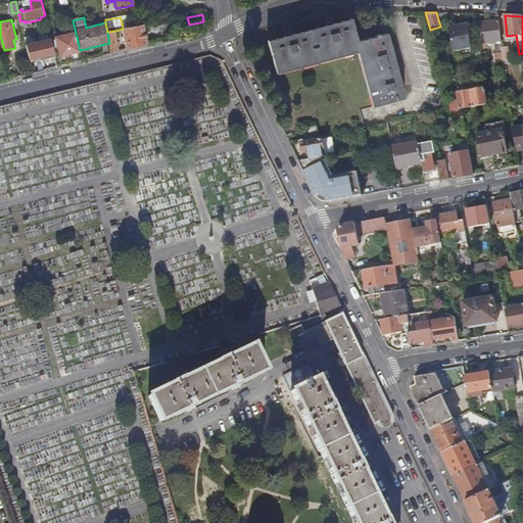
[(268,42),(277,72),(359,49),(374,106),(405,98),(401,88),(407,87),(405,78),(399,80),(393,59),(398,58),(396,50),(391,51),(386,33),(358,41),(351,19),(335,24),(333,19),(325,21),(327,27),(294,35),(293,30),(285,33),(286,37),(268,42)]
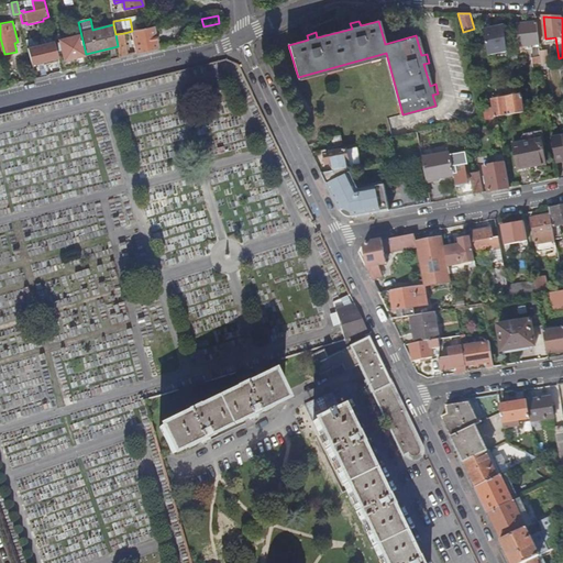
[(540,44),(538,22),(518,24),(520,46),(540,44)]
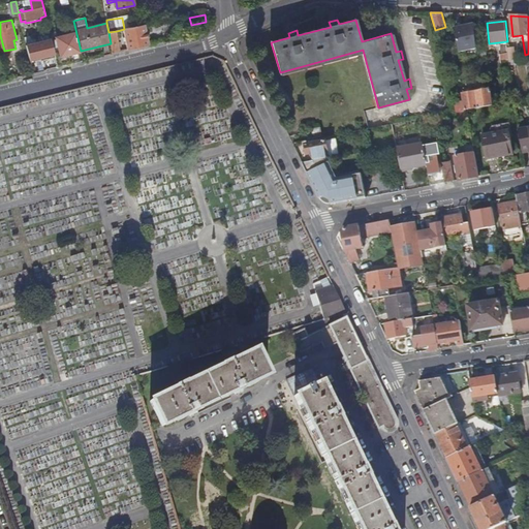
[(455,28),(460,52),(477,49),(474,24),(455,28)]
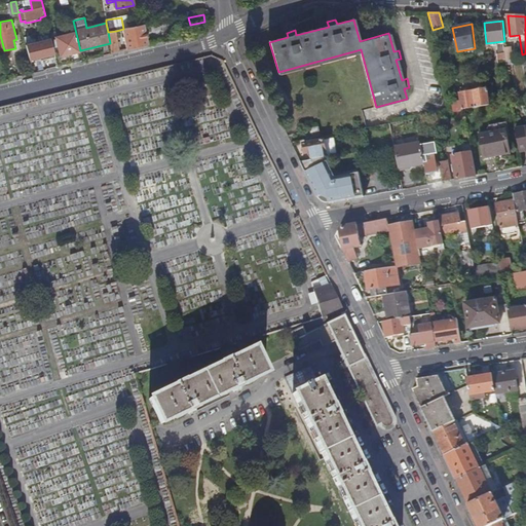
[(148,45),(144,25),(123,29),(127,50),(148,45)]
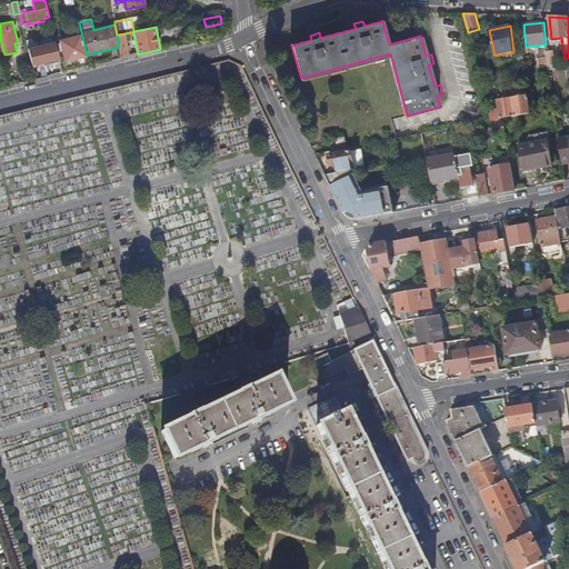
[(130,57),(126,33),(117,35),(119,47),(121,59),(130,57)]
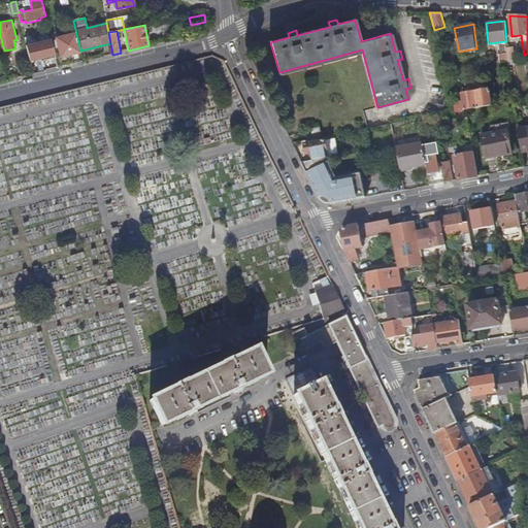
[(74,32),(56,37),(61,56),(79,52),(74,32)]
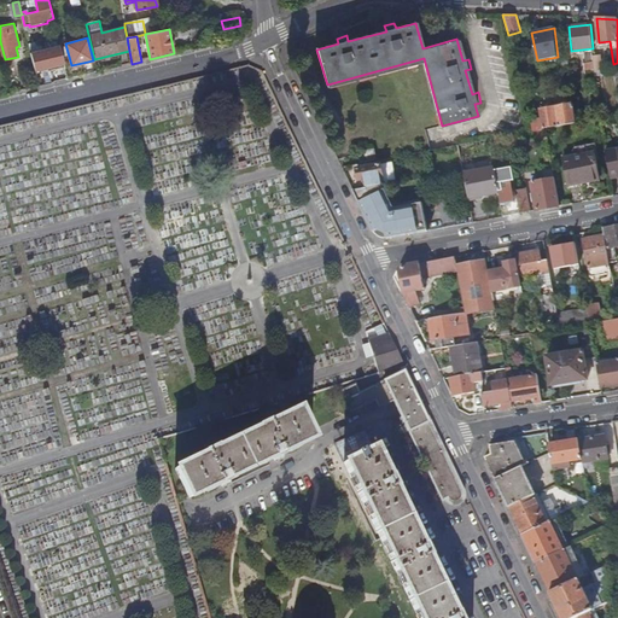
[(68,79),(62,53),(50,56),(56,81),(68,79)]
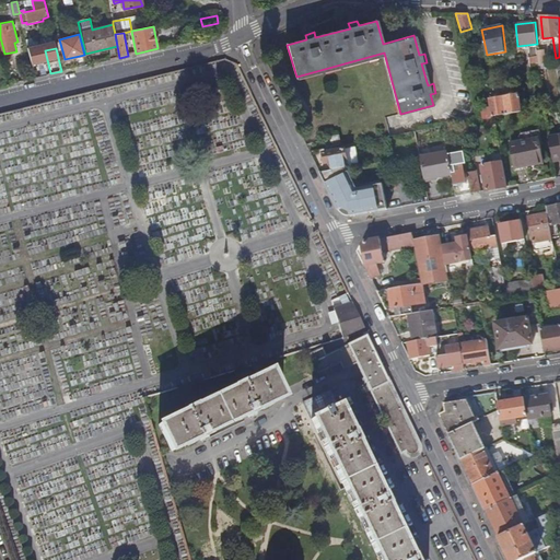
[(545,49),(538,50),(538,56),(539,62),(539,65),(547,63),(545,49)]
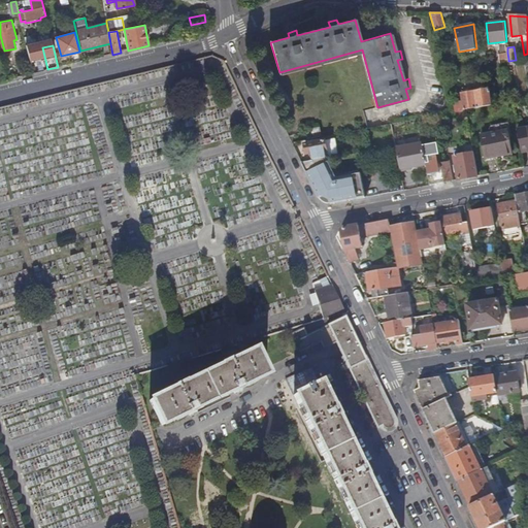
[(463,111),(466,110),(493,105),(491,89),(463,94),(465,106),(462,106),(463,111)]
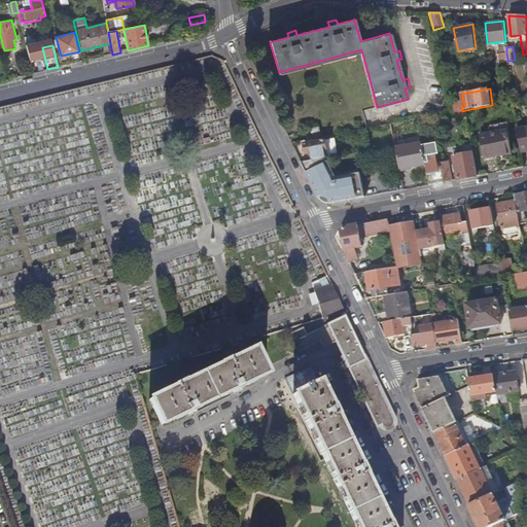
[(462,111),(456,112),(457,120),(467,118),(465,110),(462,111)]
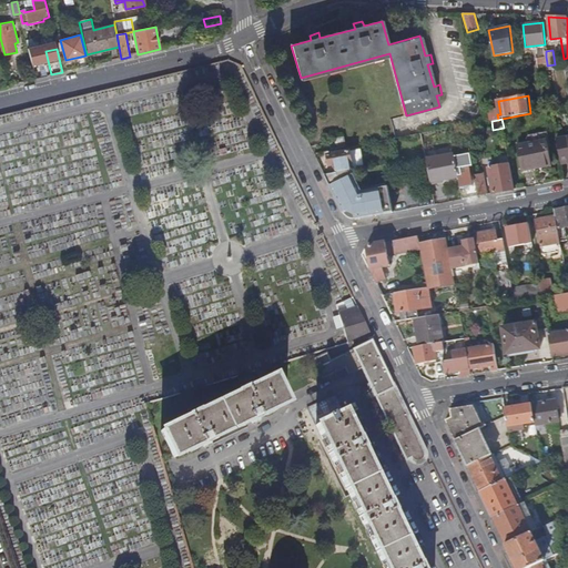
[(466,125),(449,129),(452,137),(467,133),(466,125)]
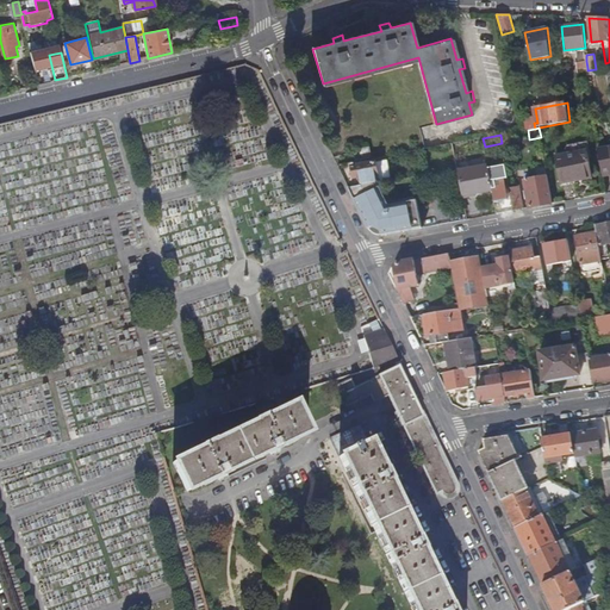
[(603,175),(609,174),(609,147),(598,150),(603,175)]
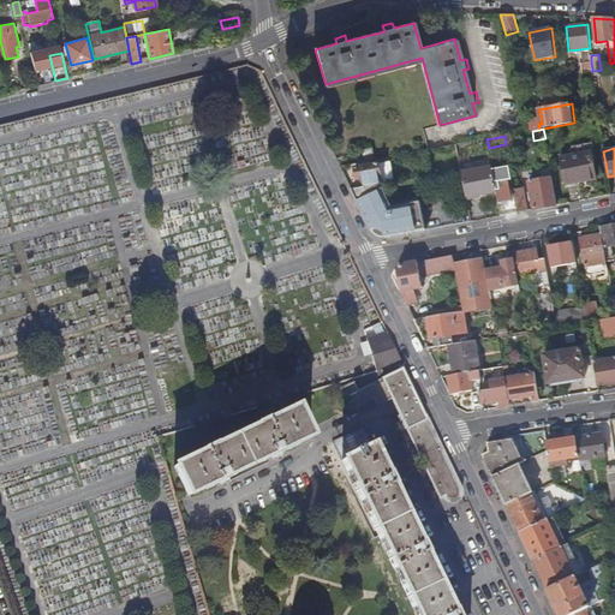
[(374,149),(358,151),(360,161),(375,159),(374,149)]
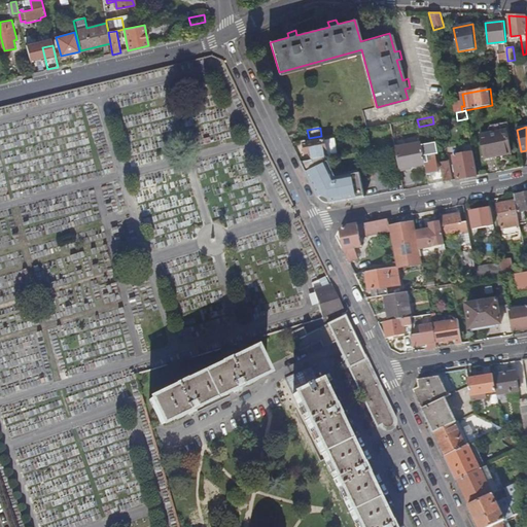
[(508,130),(481,135),(485,159),(496,156),(495,153),(512,150),(508,130)]
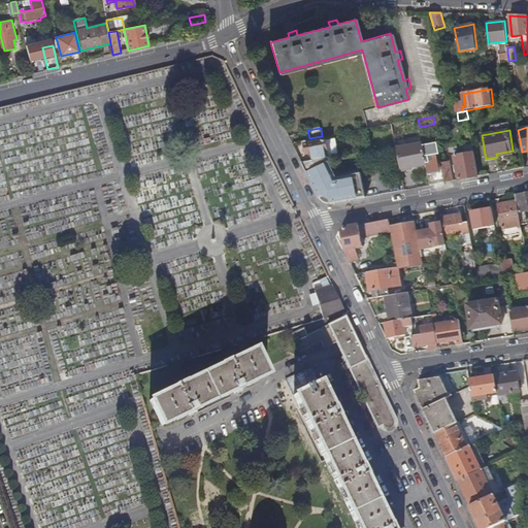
[(310,156),(311,161),(329,158),(339,156),(336,139),(305,144),(307,157),(310,156)]
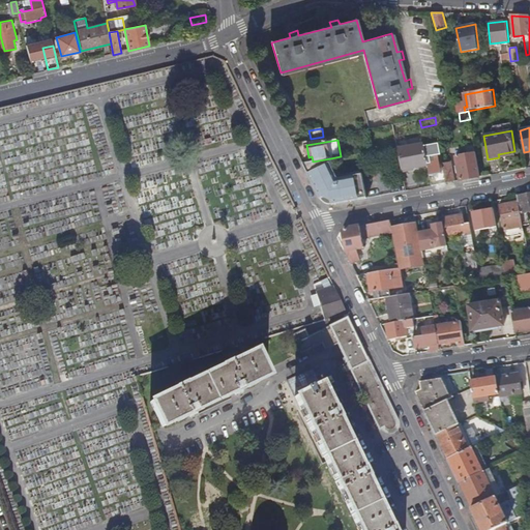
[(455,156),(461,180),(481,176),(474,142),(465,143),(467,154),(455,156)]
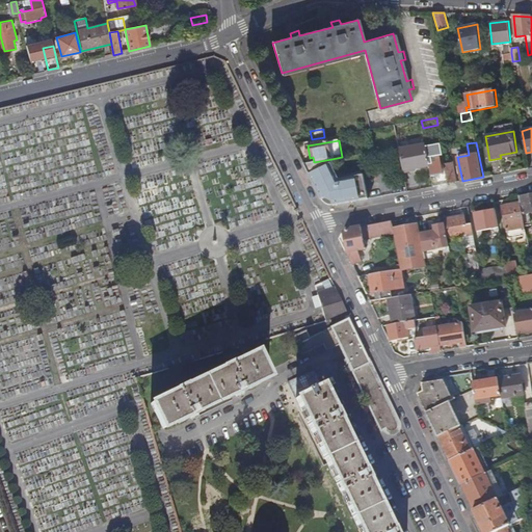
[(404,170),(429,166),(426,147),(425,144),(400,150),(404,170)]
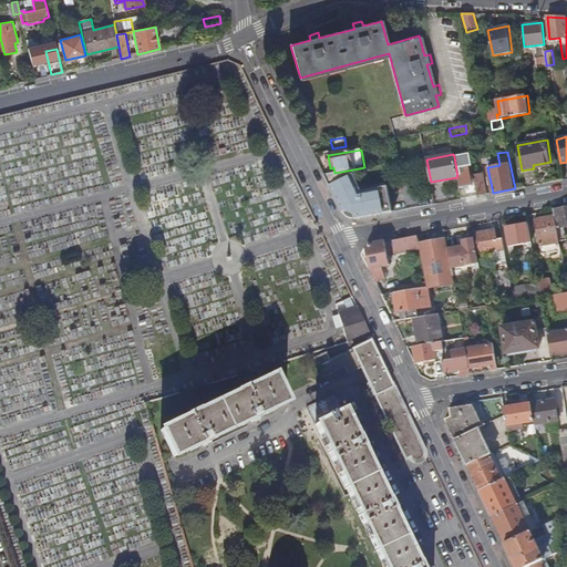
[(466,154),(454,156),(457,177),(460,188),(472,186),(468,166),(462,167),(462,164),(468,163),(466,154)]
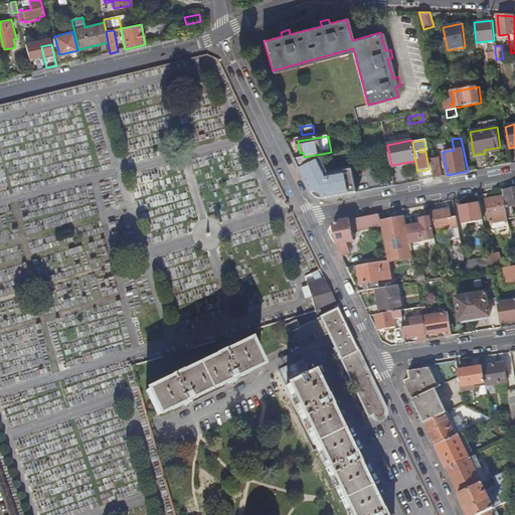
[(304,157),(295,159),(311,194),(324,199),(358,192),(353,169),(330,173),(321,154),(304,157)]
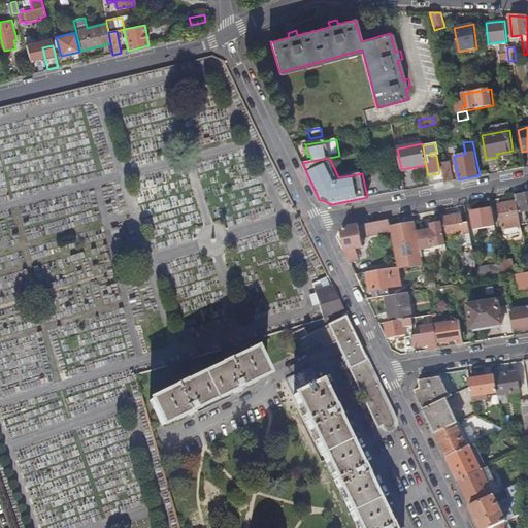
[(451,163),(441,165),(444,183),(453,180),(451,163)]
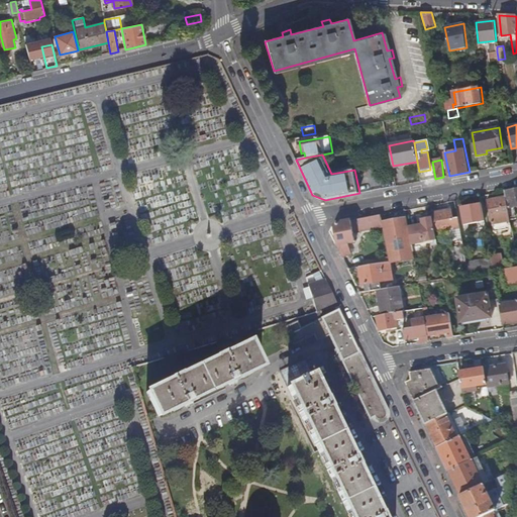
[(516,189),(505,192),(506,197),(510,220),(514,219),(514,216),(516,216),(515,207),(516,206),(516,189)]
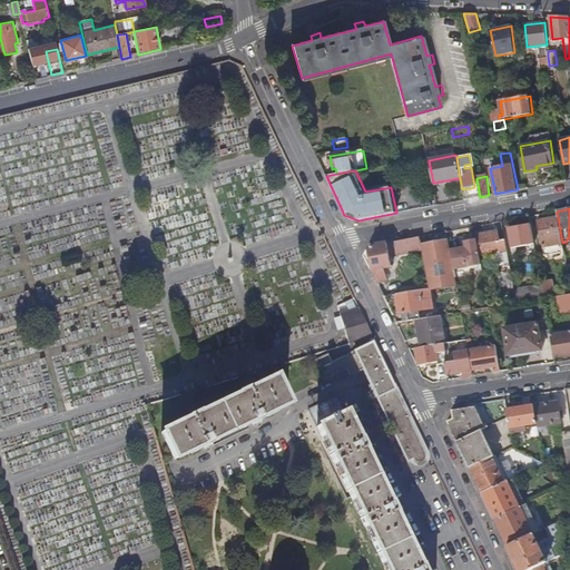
[(562,243),(558,217),(537,220),(543,256),(564,252),(562,243)]
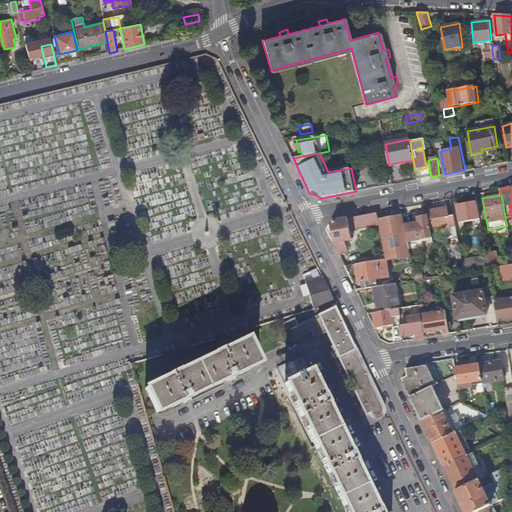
[(462,260),(451,199),(445,200),(446,207),(427,210),(428,216),(429,220),(431,228),(444,225),(451,265),(463,262),(462,260)]
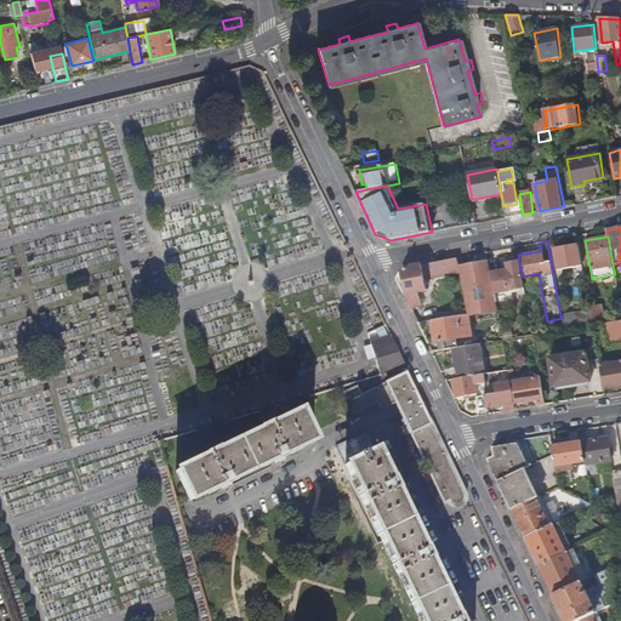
[(582,265),(577,244),(554,249),(558,269),(582,265)]
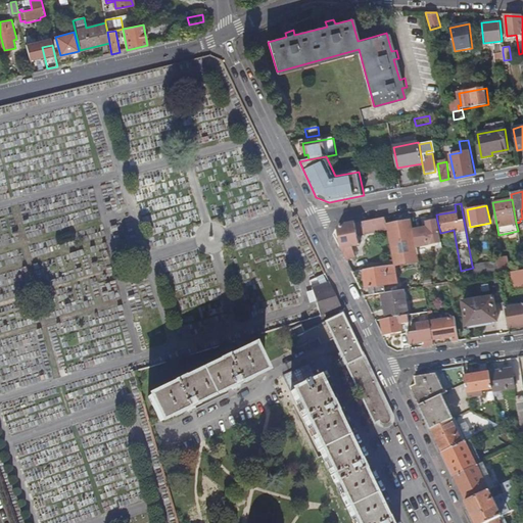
[(386,225),(384,218),(355,223),(339,226),(335,236),(346,260),(355,256),(352,245),(360,244),(357,232),(386,226),(386,225)]
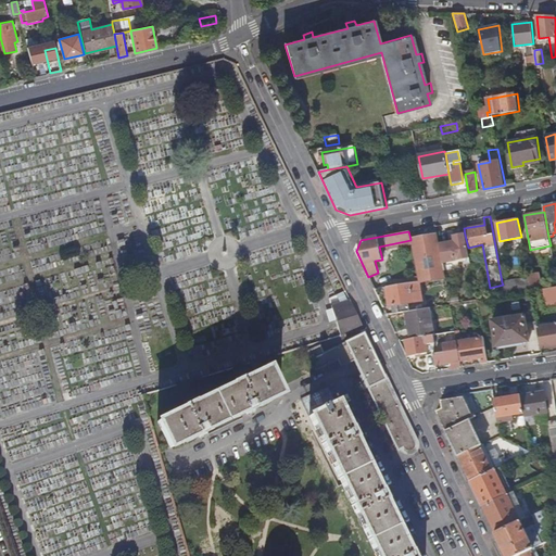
[(438,234),(411,239),(411,240),(412,248),(418,282),(419,282),(445,278),(444,270),(440,244),(438,234)]
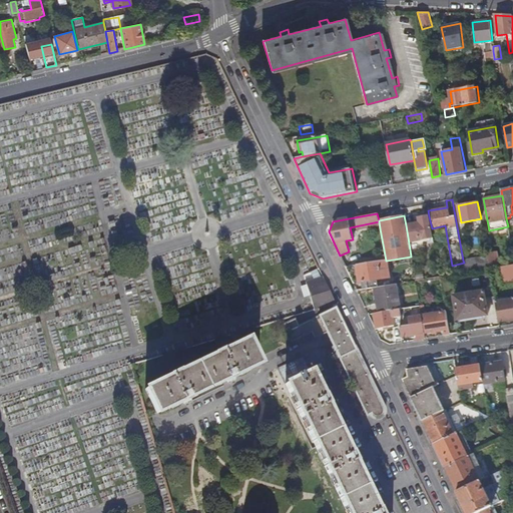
[(419,223),(406,225),(410,249),(421,248),(420,240),(431,238),(434,238),(432,228),(430,220),(429,216),(419,218),(419,223)]
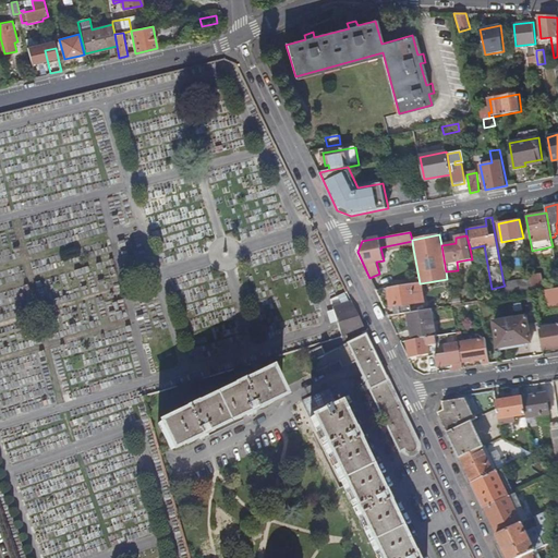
[(457,262),(458,270),(462,269),(461,264),(469,263),(469,259),(457,262)]
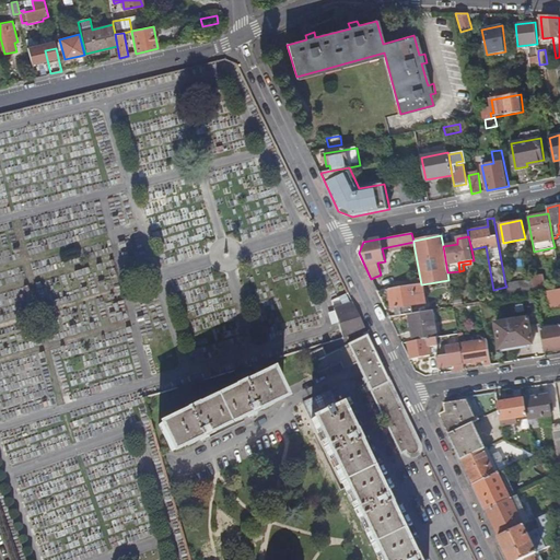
[(506,287),(509,298),(535,293),(532,280),(505,284),(506,287)]
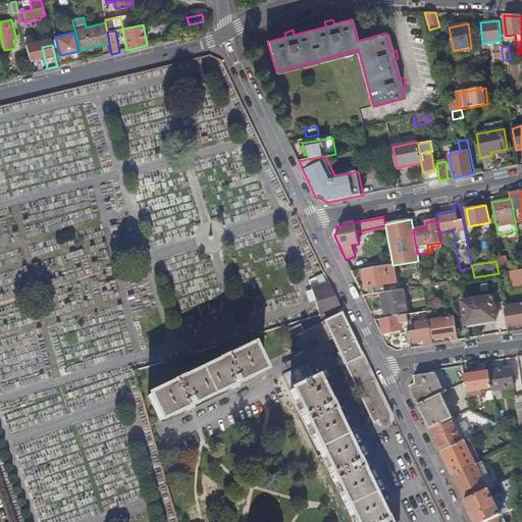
[(368,268),(362,269),(365,288),(373,286),(374,294),(381,293),(385,292),(383,284),(397,282),(394,265),(393,265),(386,266),(385,265),(368,268)]
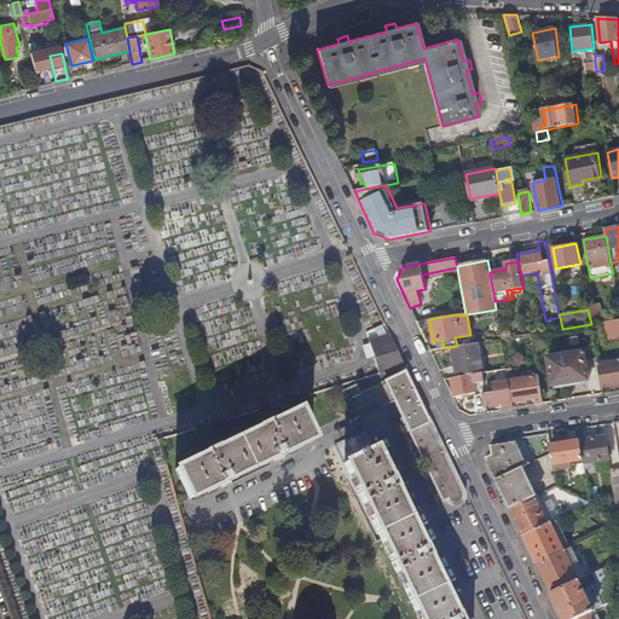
[(618,319),(601,323),(605,345),(618,341),(618,319)]
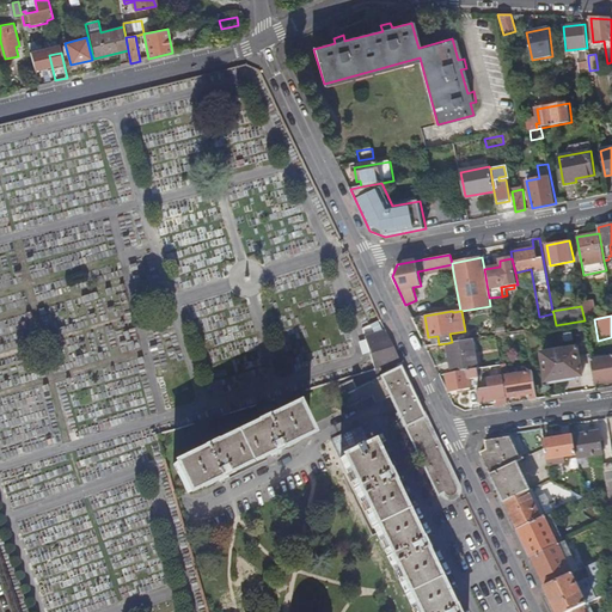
[(380,369),(399,363),(384,332),(366,338),(380,369)]
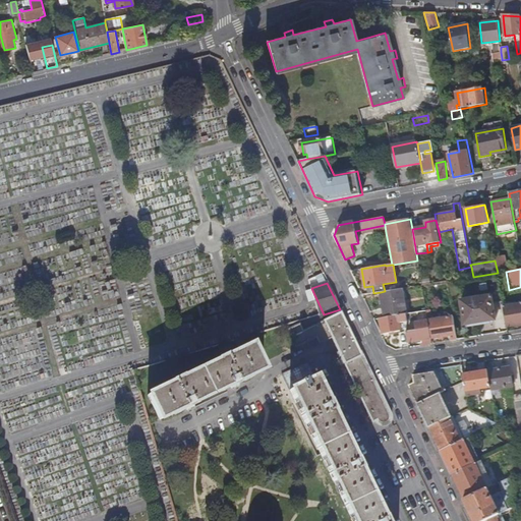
[(381,292),(385,317),(406,313),(402,289),(385,291),(381,292)]
